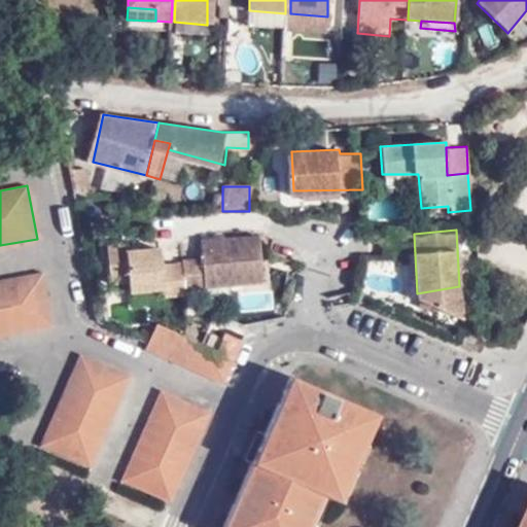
[(201,260),(180,261),(181,266),(184,290),(261,283),(257,237),(200,242),(201,260)]
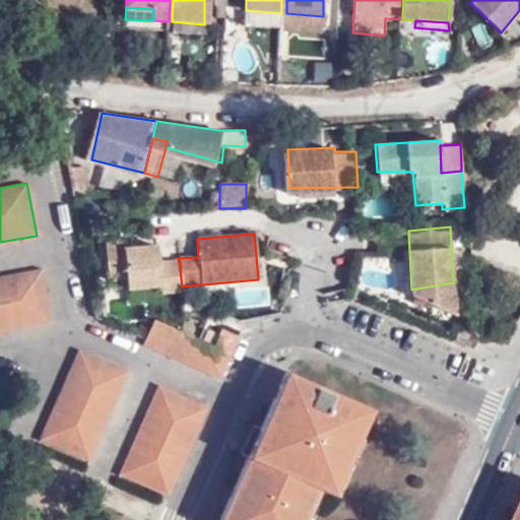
[(182,286),(179,262),(158,263),(157,248),(125,250),(124,240),(105,241),(108,280),(126,280),(127,288),(159,286),(159,294),(182,293),(182,286)]
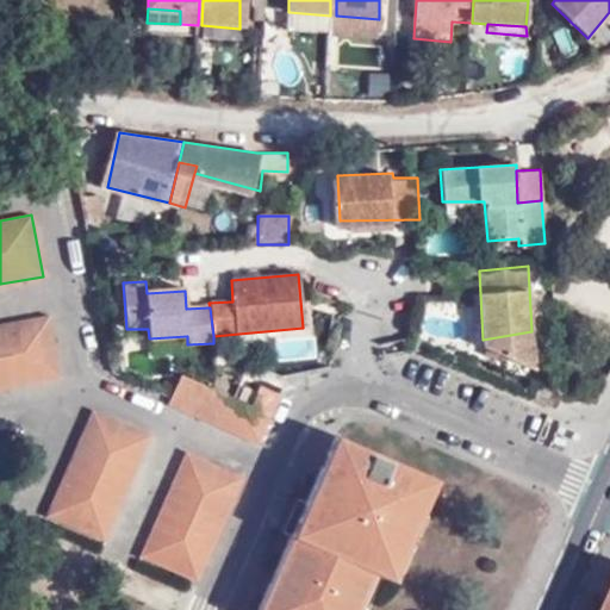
[(467,334),(467,303),(424,303),(425,334),(467,334)]
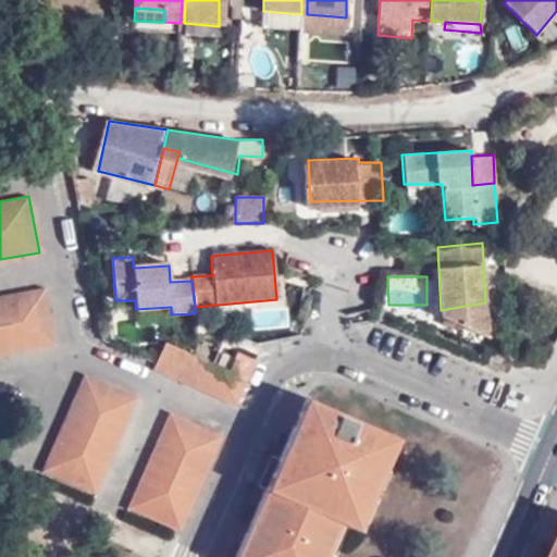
[(0,354),(56,345),(45,289),(0,296),(0,354)]
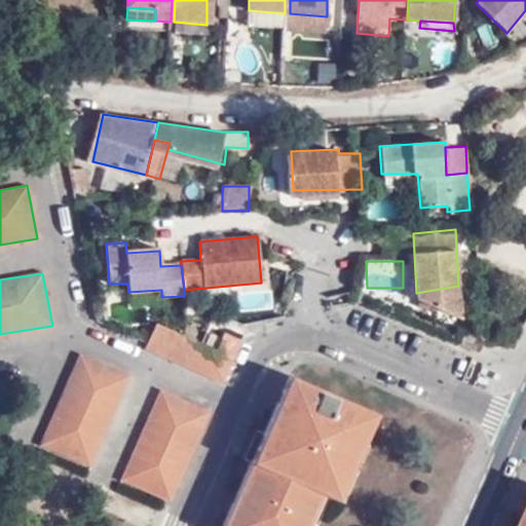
[(460,320),(458,286),(416,293),(416,300),(460,320)]
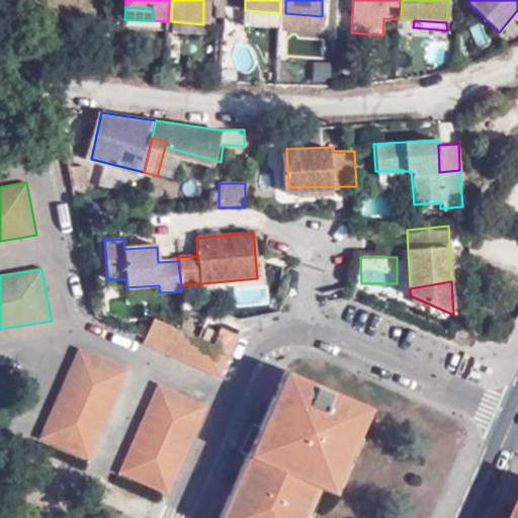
[(234,352),(205,341),(203,347),(156,324),(144,347),(221,381),(234,352)]
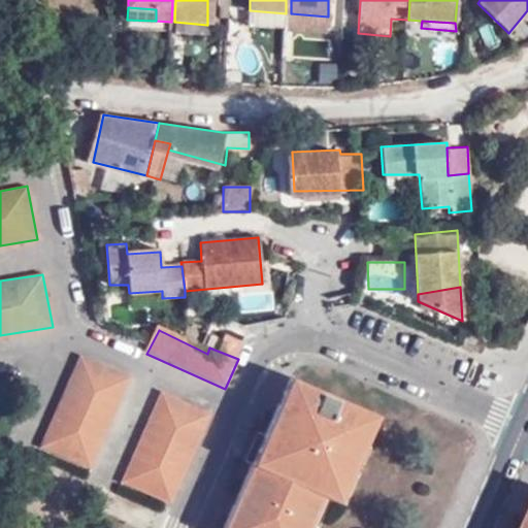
[(211,342),(209,348),(238,359),(245,344),(225,335),(221,345),(211,342)]
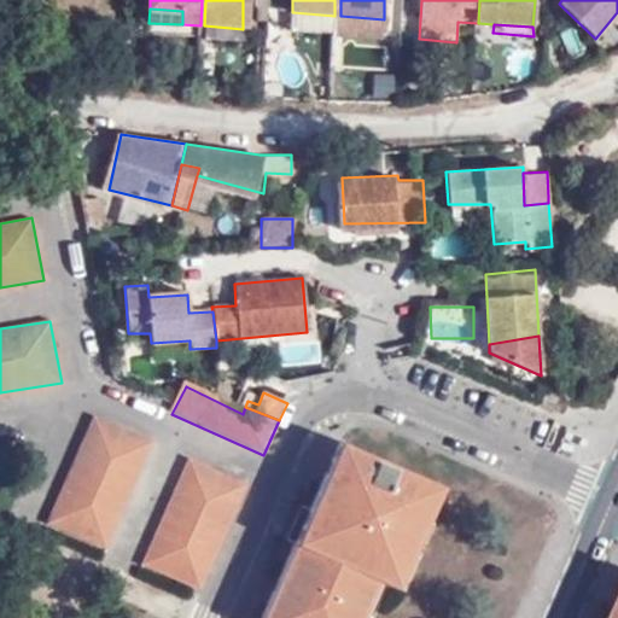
[(158,445),(98,418),(50,523),(111,551),(158,445)]
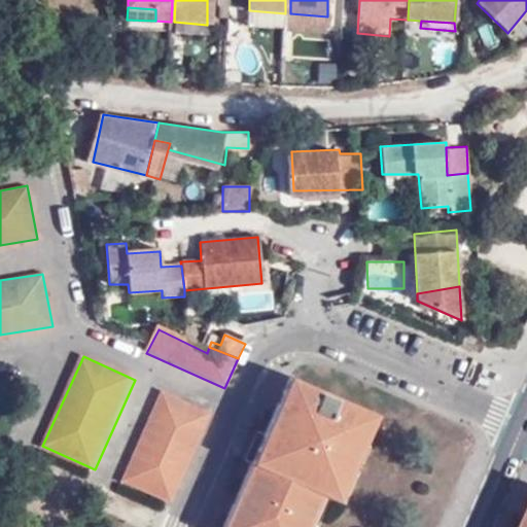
[(292,371),(288,378),(377,419),(364,450),(339,505),(330,501),(327,499),(315,526),(337,526),(344,512),(350,515),(380,444),(373,441),(384,412),(292,371)]
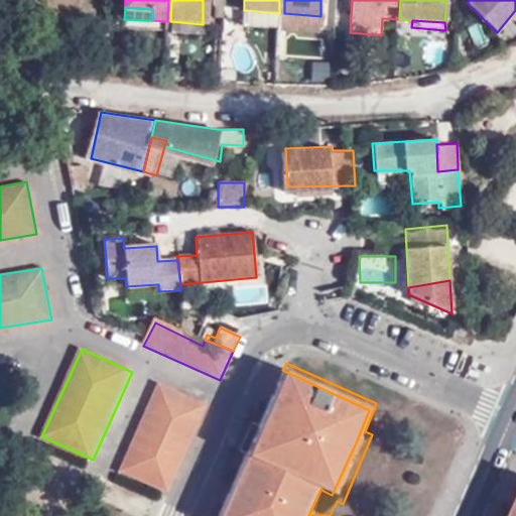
[(369,410),(282,370),(276,385),(289,391),(282,407),(269,401),(262,418),(265,419),(262,428),(269,432),(254,466),(247,462),(238,485),(247,489),(241,504),(231,500),(223,515),(298,515),(312,486),(320,489),(324,491),(348,436),(357,440),(369,410)]
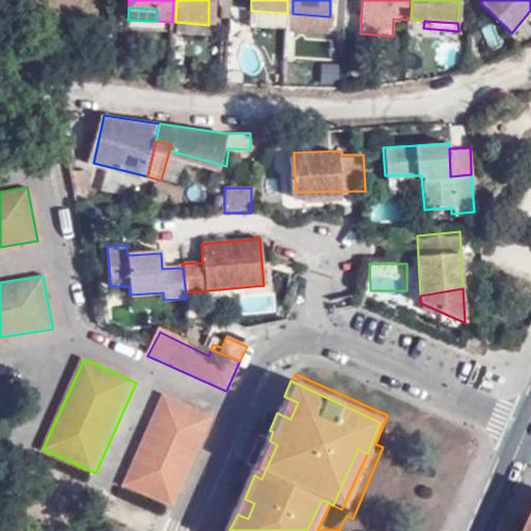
[(215,420),(163,395),(122,484),(176,509),(215,420)]
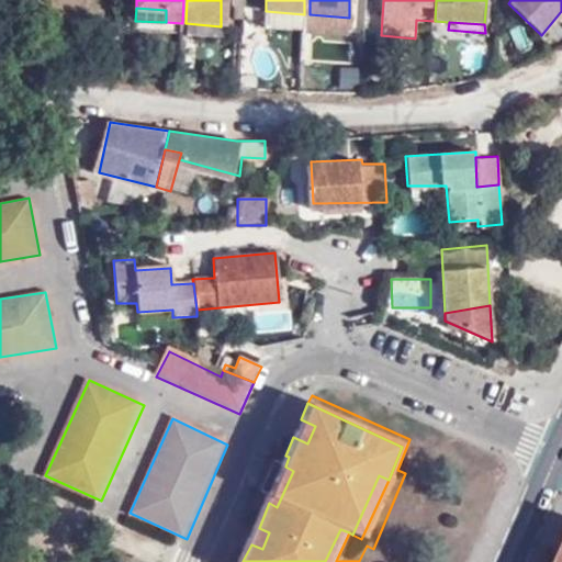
[(315,426),(301,419),(293,437),(307,444),(315,426)]
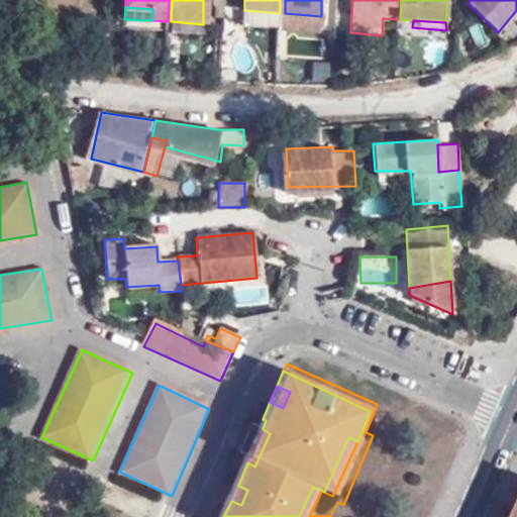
[(223,516),(231,501),(231,500),(238,486),(247,462),(248,459),(263,429),(266,420),(263,419),(255,415),(236,457),(244,460),(219,516),(223,516)]
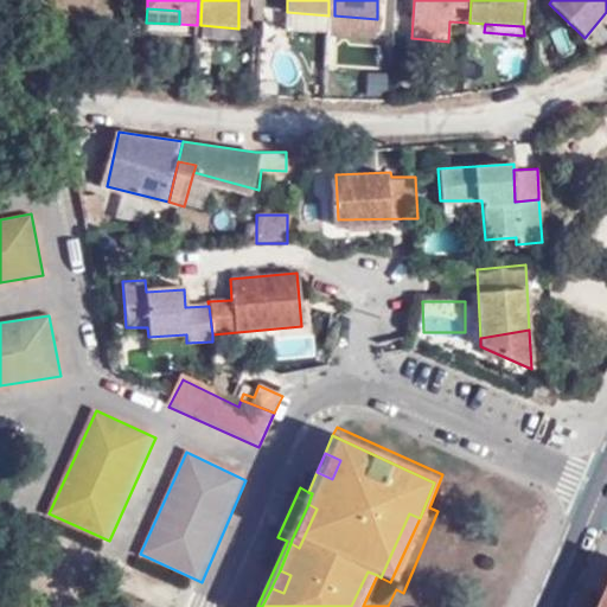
[(292,540),(291,543),(299,548),(317,509),(308,504),(292,540)]
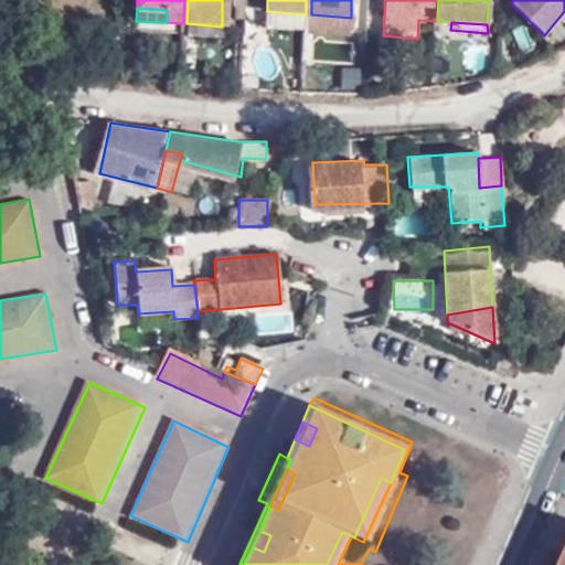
[(363,542),(391,482),(381,478),(354,537),(363,542)]
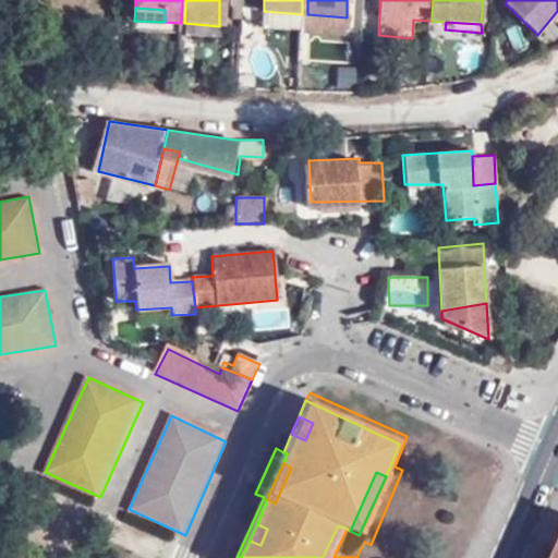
[(250,540),(250,541),(261,545),(267,529),(257,524),(250,540)]
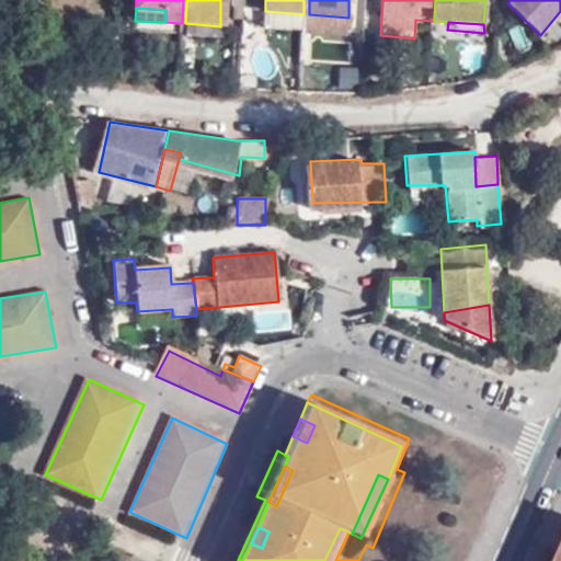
[(335,560),(348,531),(340,528),(324,560),(335,560)]
